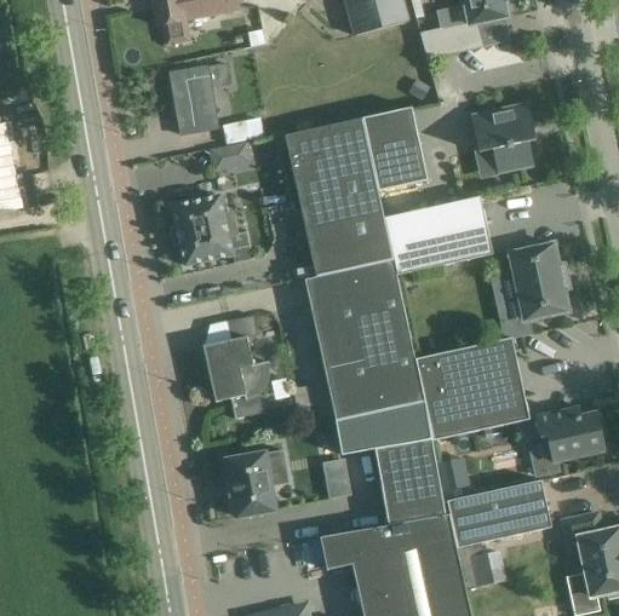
[(239,9),(236,0),(153,0),(156,24),(185,19),(184,18),(239,9)]
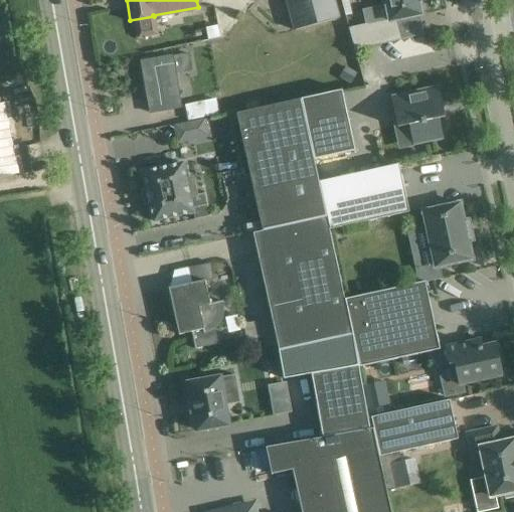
[(283,0),(291,30),(339,16),(334,0),(283,0)]
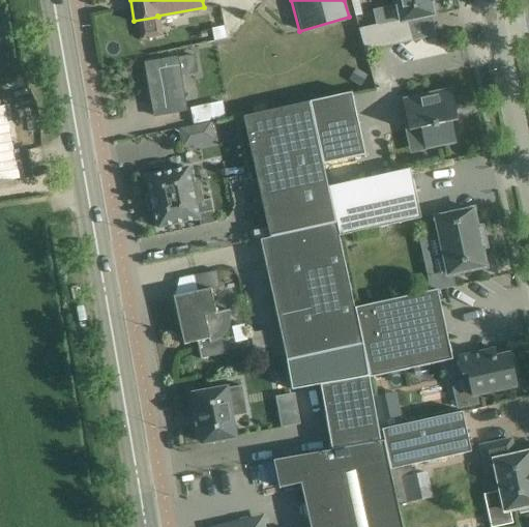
[(412,38),(408,19),(433,12),(431,0),(432,0),(391,0),(393,4),(398,3),(401,19),(358,28),(364,49),(412,38)]
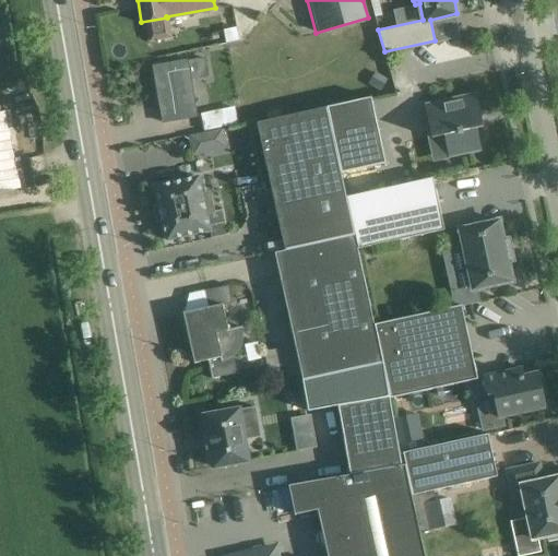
[(236,26),(224,28),(226,40),(238,38),(236,26)]
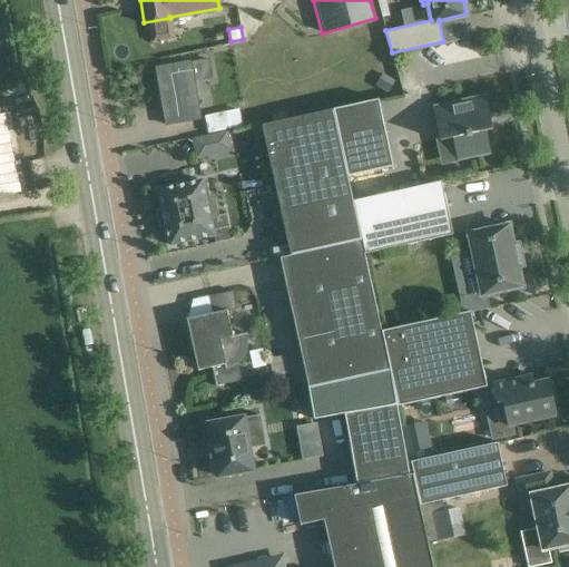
[(190,59),(156,66),(166,123),(200,117),(190,59)]
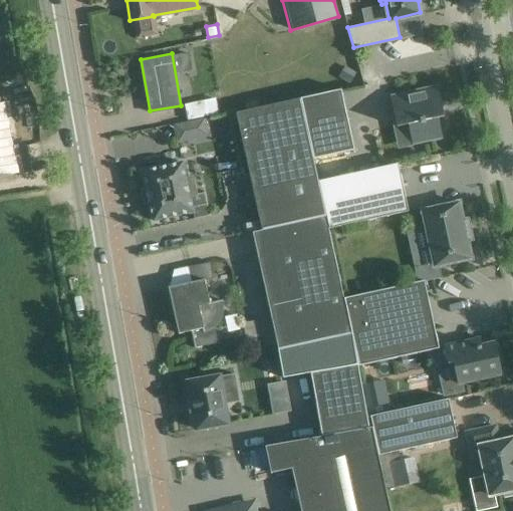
[(344,65),(338,74),(348,81),(354,71),(344,65)]
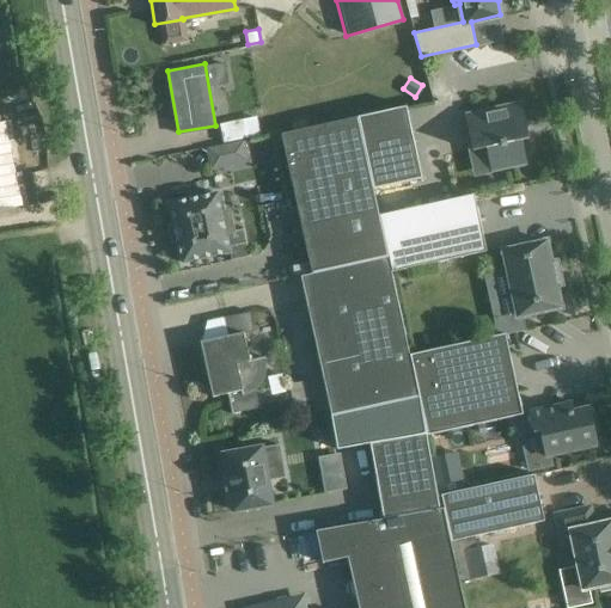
[(529,136),(520,100),(464,112),(472,149),(486,146),(492,170),(525,163),(520,139),(529,136)]
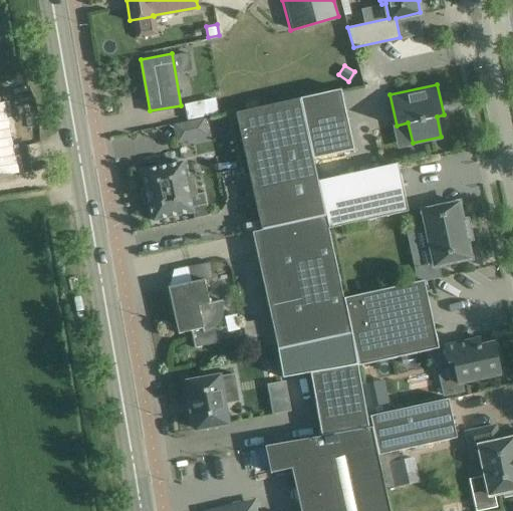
[(353,148),(340,87),(300,96),(313,157),(353,148)]
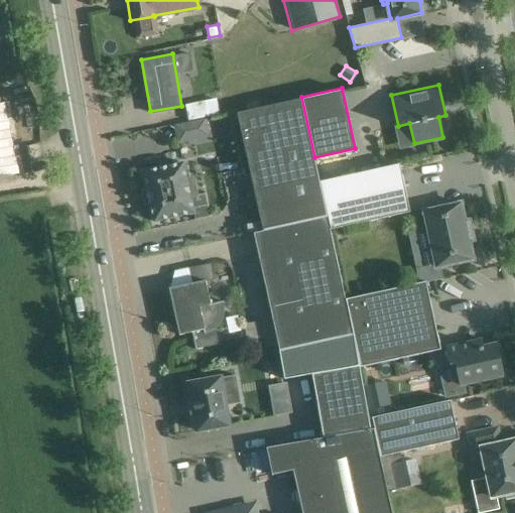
[(327,215),(314,157),(301,97),(236,111),(262,229),(327,215)]
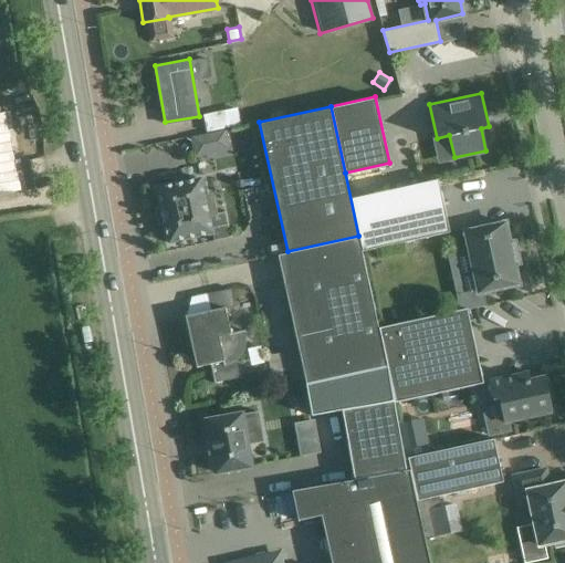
[(237,107),(202,114),(207,132),(240,125),(237,107)]
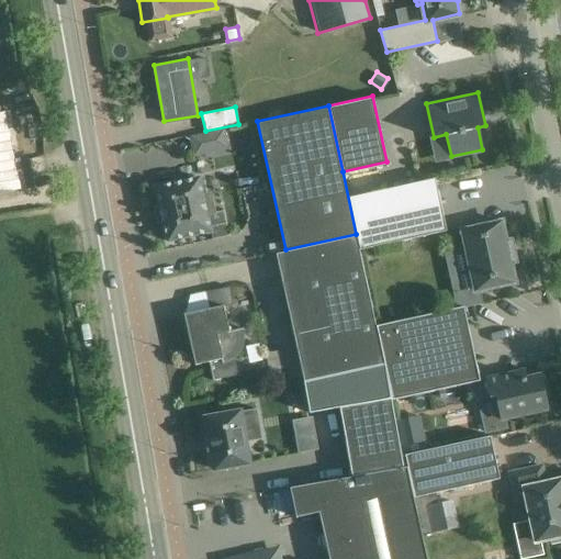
[(9,136),(3,113),(0,113),(0,193),(14,191),(8,157),(10,156),(6,137),(9,136)]
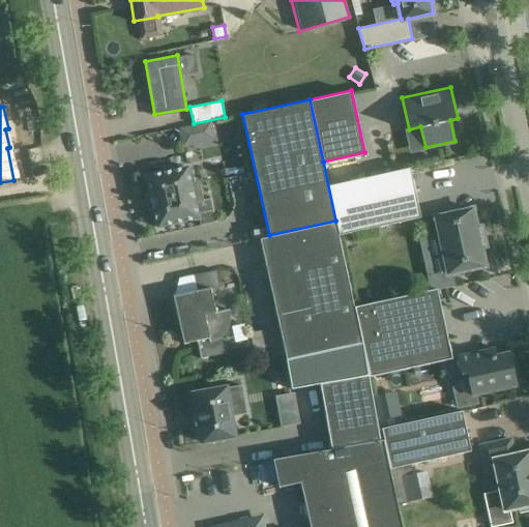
[(198,142),(212,139),(209,121),(194,124),(198,142)]
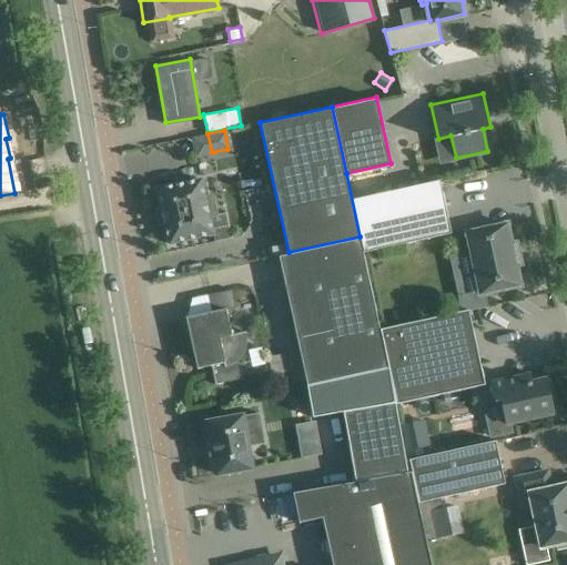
[(160,187),(157,188),(158,190),(169,240),(168,240),(169,242),(171,242),(171,241),(210,233),(213,233),(212,230),(209,214),(215,213),(212,194),(204,197),(201,181),(202,180),(201,178),(198,179),(199,179),(160,187)]
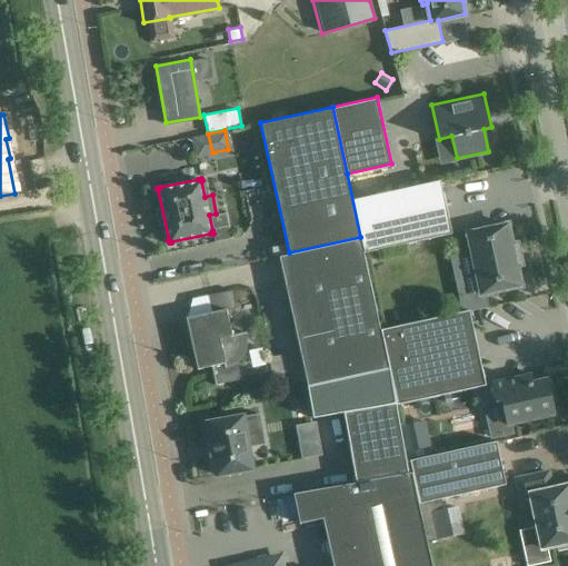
[(452,232),(440,179),(352,198),(364,251),(452,232)]
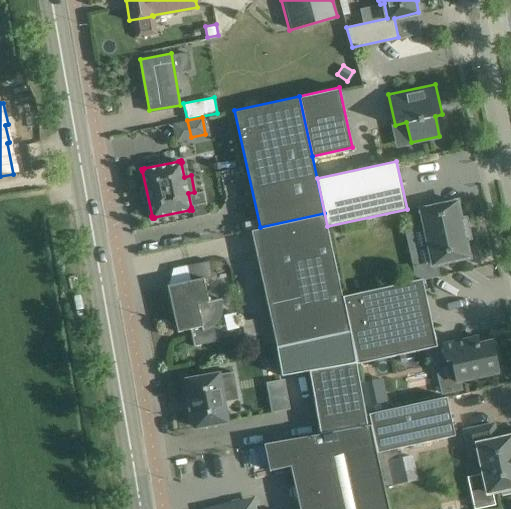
[(457,202),(456,200),(454,200),(454,201),(422,208),(415,209),(419,226),(424,225),(433,261),(432,262),(433,263),(434,263),(466,256),(467,256),(469,256),(468,254),(464,236),(466,235),(466,237),(468,236),(464,218),(462,218),(462,220),(460,220),(456,202),(457,202)]
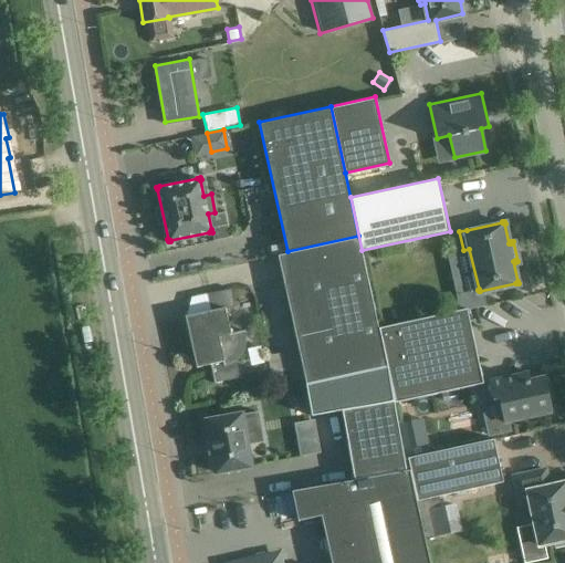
[(387,365),(358,236),(278,253),(305,383),(306,383),(387,365)]
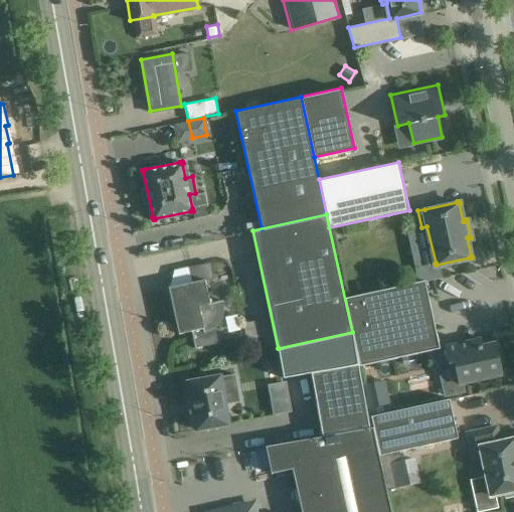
[(189,282),(168,286),(178,332),(191,330),(194,345),(216,341),(213,326),(217,323),(220,319),(221,315),(222,310),(222,305),(221,301),(222,300),(222,299),(209,302),(204,280),(212,278),(209,262),(186,267),(189,282)]
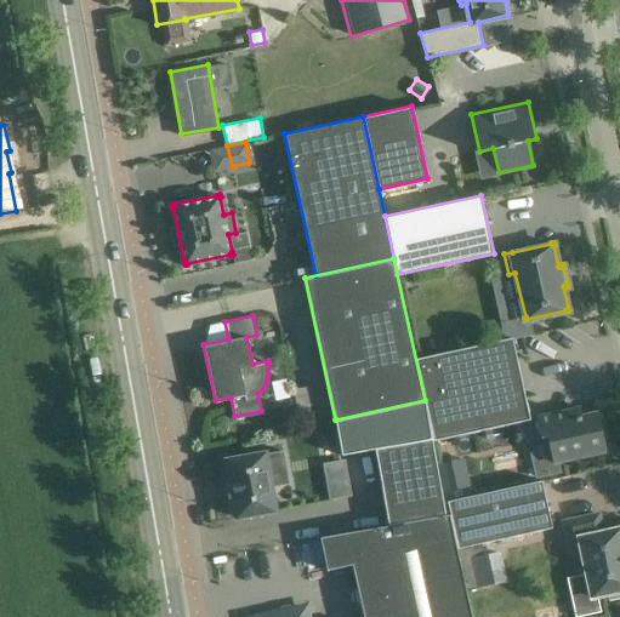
[(415,358),(425,400),(433,438),(433,440),(530,420),(512,337),(475,346),(415,358)]
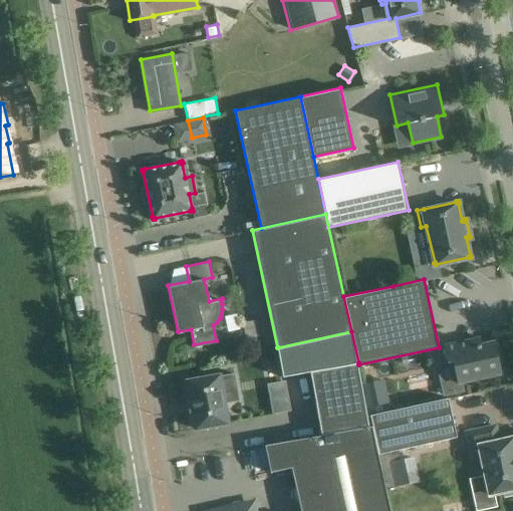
[(277,347),(282,375),(310,370),(321,434),(368,426),(357,362),(358,362),(351,331),(278,347),(277,347)]
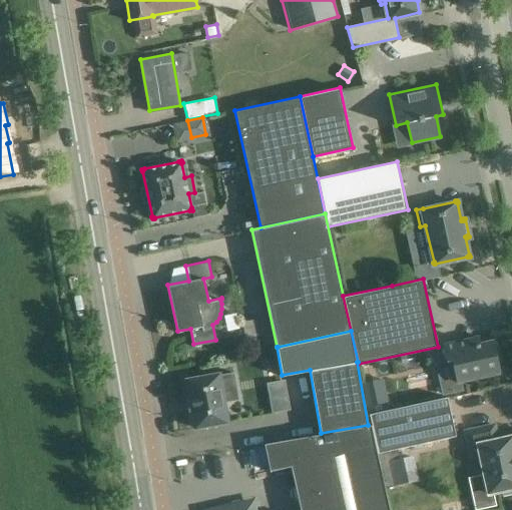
[(479,343),(478,336),(444,344),(448,361),(453,360),(458,382),(499,372),(492,340),(479,343)]
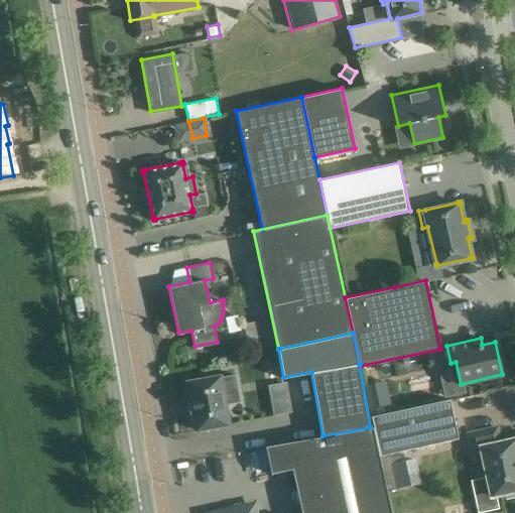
[(220,376),(187,382),(191,400),(190,400),(191,411),(194,411),(197,429),(229,423),(225,403),(239,400),(234,373),(220,376)]
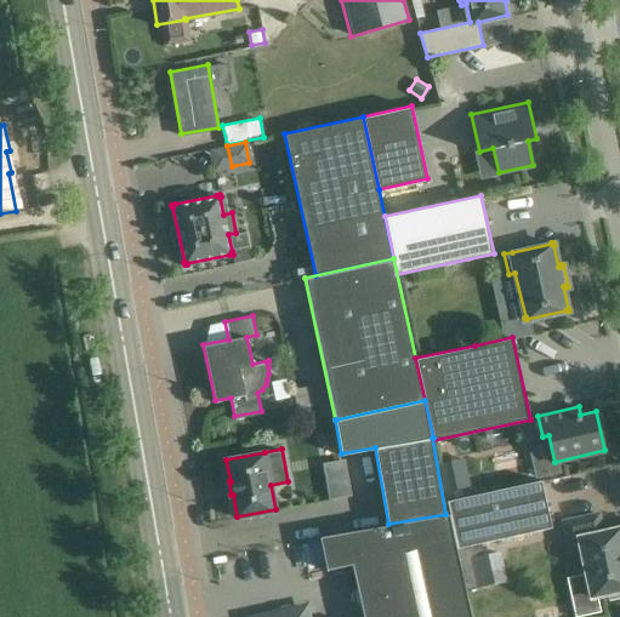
[(552,526),(541,479),(447,501),(458,548),(552,526)]
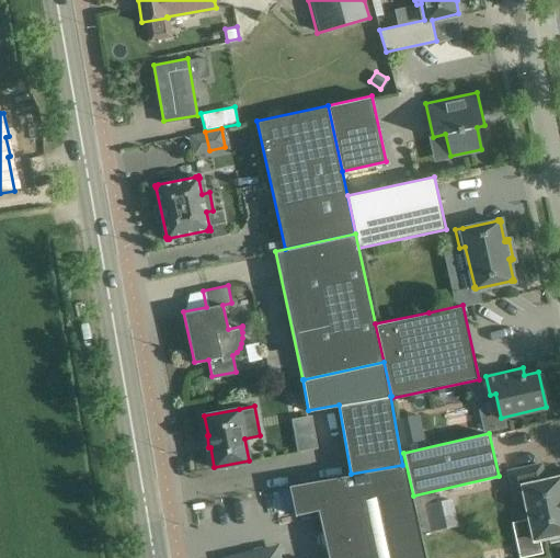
[(544,480),(540,463),(509,470),(513,492),(524,489),(535,538),(549,535),(551,542),(559,538),(559,478),(559,477),(544,480)]
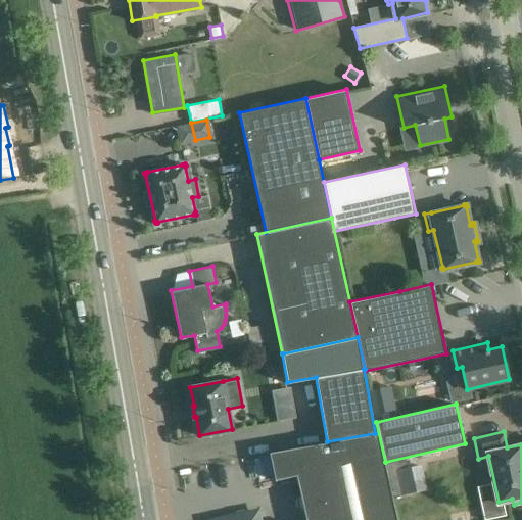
[(397,519),(378,432),(375,433),(327,441),(269,453),(275,480),(307,473),(317,519),(397,519)]
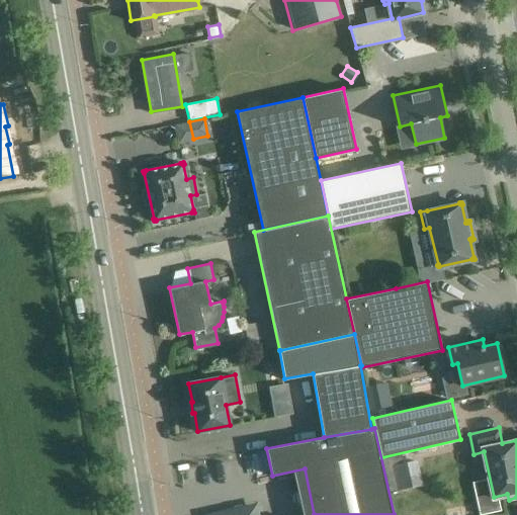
[(406,462),(392,465),(397,489),(411,485),(421,483),(416,460),(406,462)]
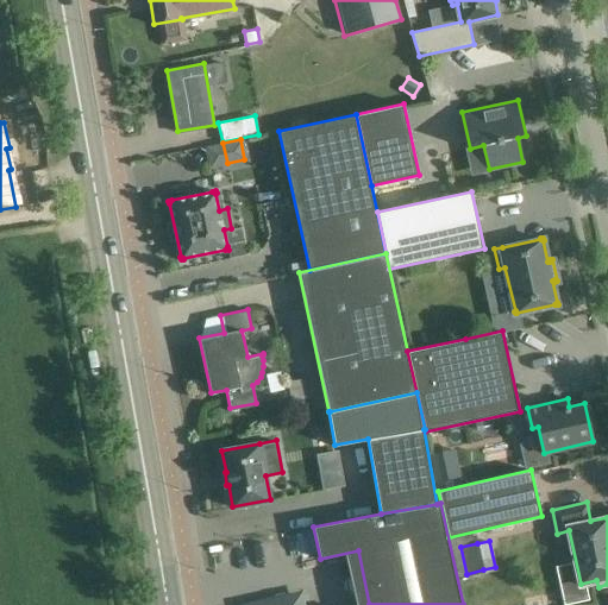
[(300,604),(299,594),(249,604),(300,604)]
